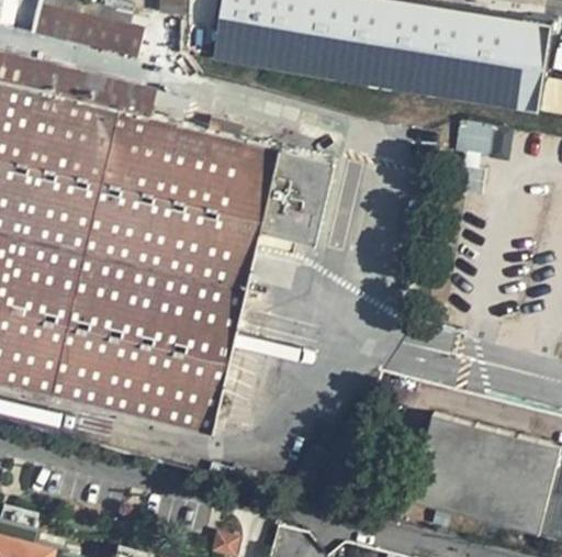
[(18,2),(9,0),(0,0),(0,25),(12,28),(18,2)]
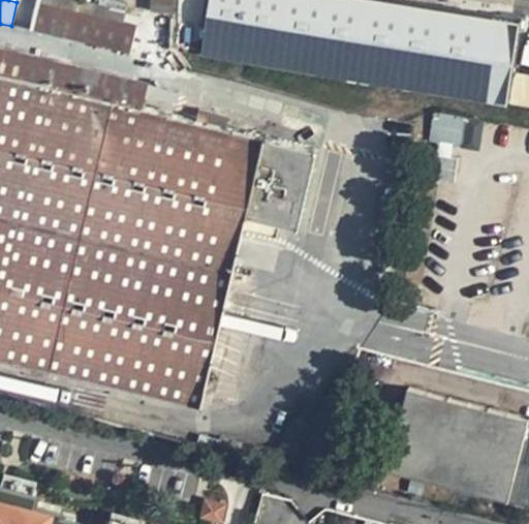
[(125,14),(65,0),(36,0),(30,30),(131,55),(137,28),(123,25),(125,14)]
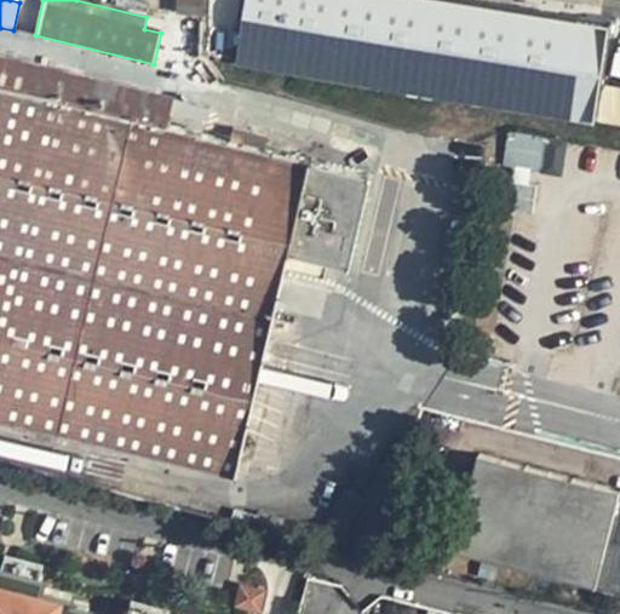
[(176,0),(177,19),(207,19),(206,0),(176,0)]
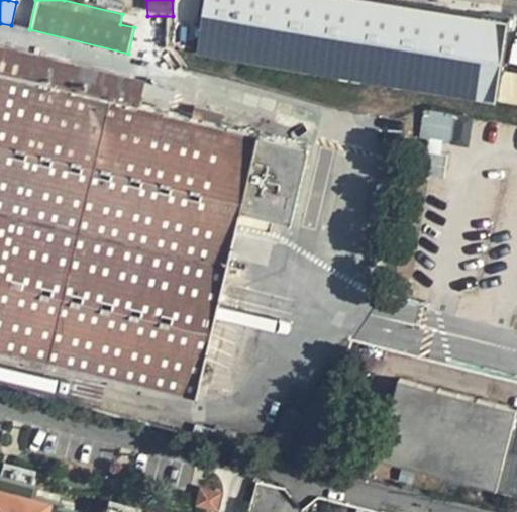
[(437,12),(362,0),(206,0),(197,58),(498,105),(511,23),(437,12)]
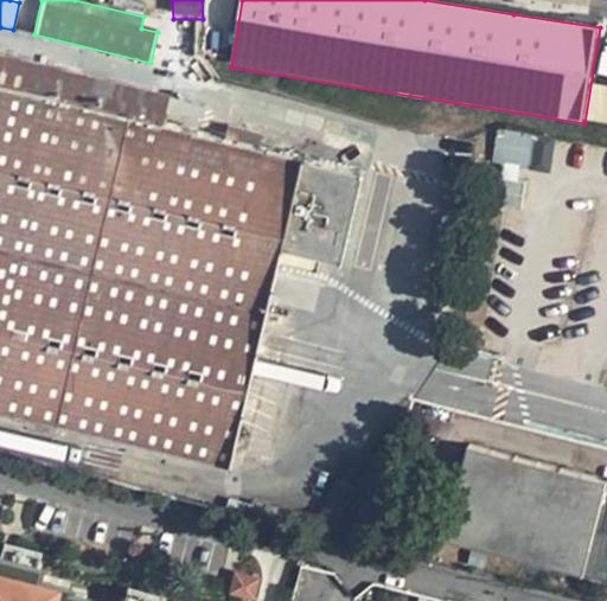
[(606,0),(592,0),(592,13),(606,14),(606,0)]
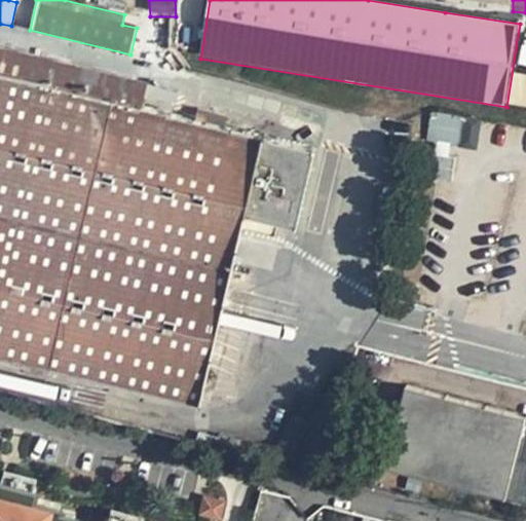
[(0,358),(198,405),(239,227),(257,231),(260,220),(292,227),(310,149),(229,131),(232,117),(196,109),(193,122),(141,110),(65,91),(71,67),(0,49),(0,358)]
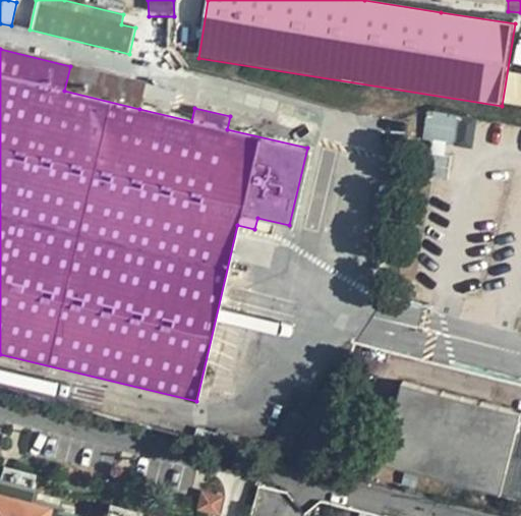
[(146,83),(70,66),(64,91),(139,109),(146,83)]
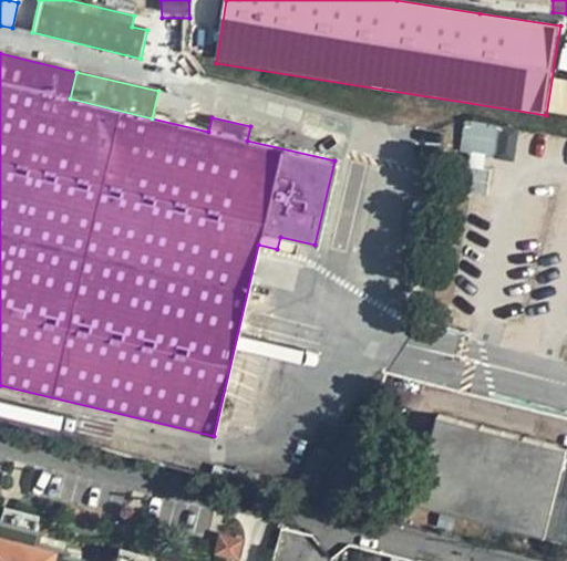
[(495,160),(498,130),(463,126),(460,156),(495,160)]
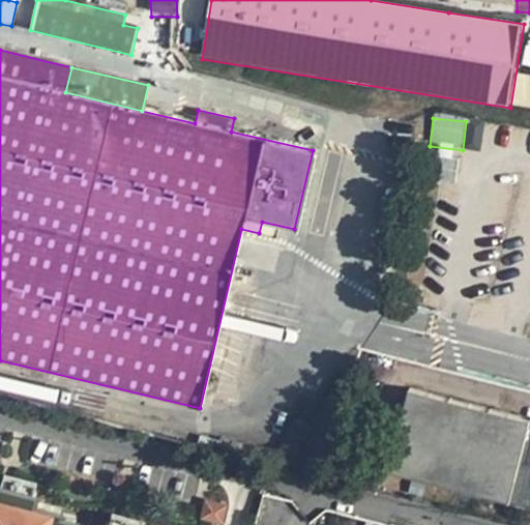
[(280,226),(262,222),(259,233),(276,237),(280,226)]
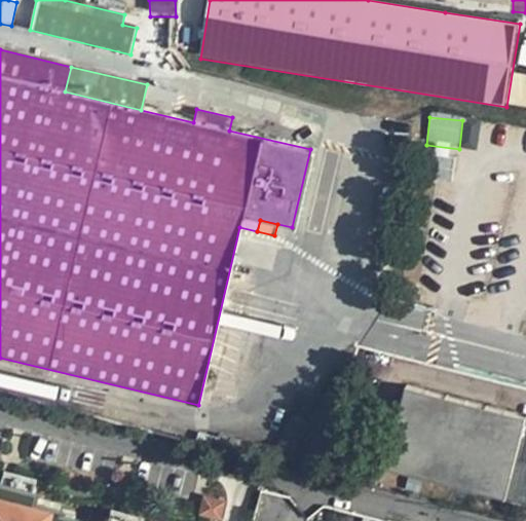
[(525,420),(406,391),(385,472),(525,507),(525,420)]
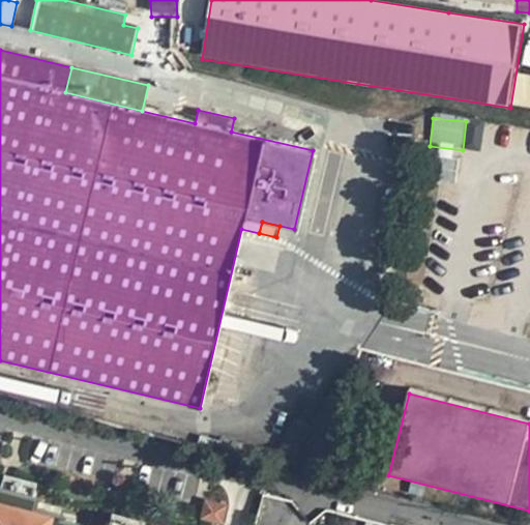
[(0,475),(0,487),(30,495),(33,485),(0,475)]
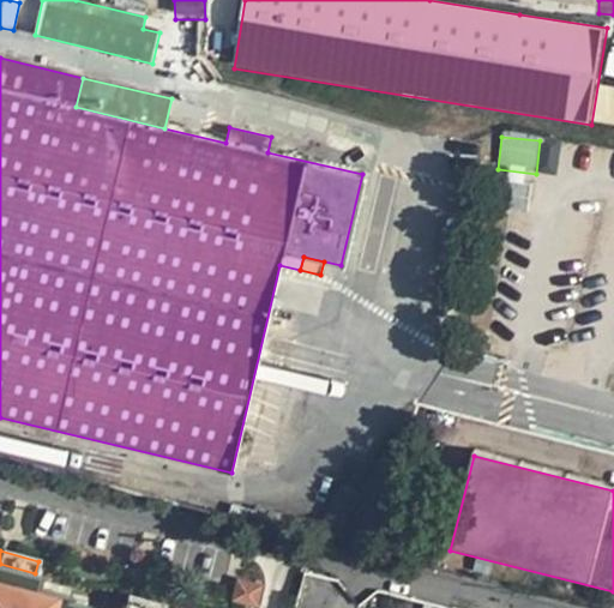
[(84,607),(84,603),(66,599),(67,594),(35,585),(38,575),(35,573),(0,564),(0,607),(84,607)]
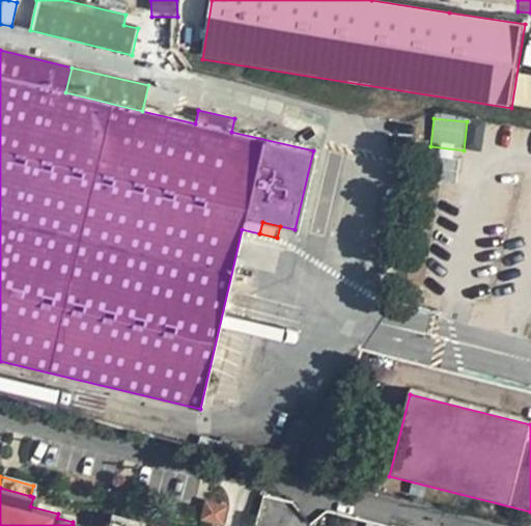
[(202,504),(198,522),(214,525),(219,525),(223,509),(202,504)]
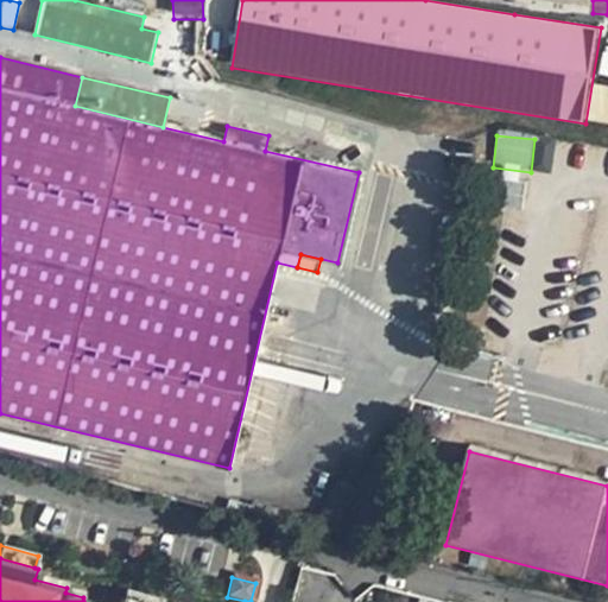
[(124,591),(121,601),(162,601),(124,591)]
